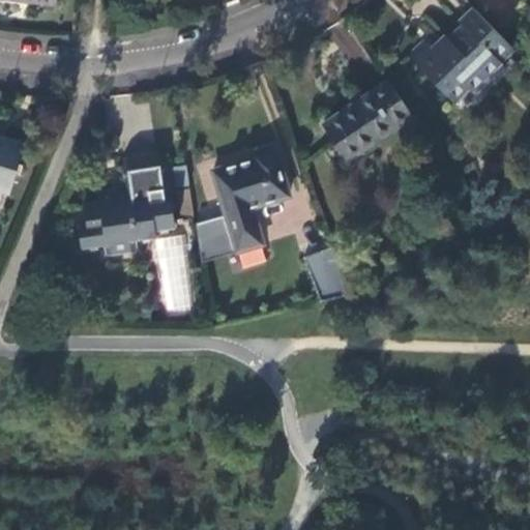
[(500,66),(513,53),(471,9),(458,23),(460,25),(445,38),(435,28),(405,57),(451,105),(467,91),(474,98),(504,69),(500,66)]
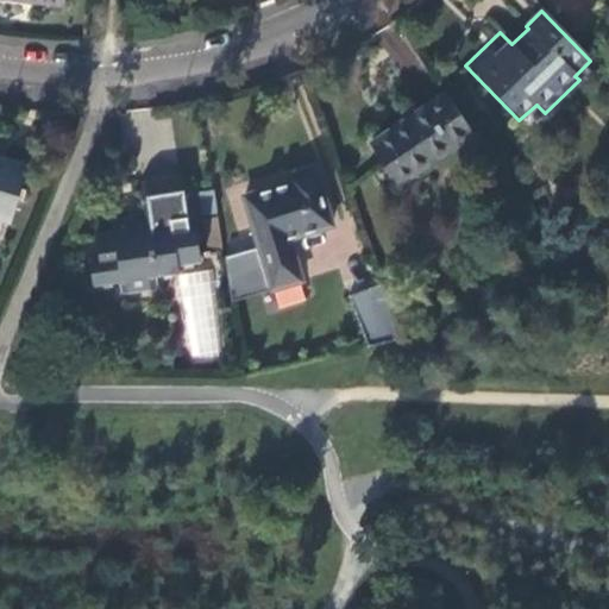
[(473,133),(446,95),(374,146),(402,184),(473,133)]
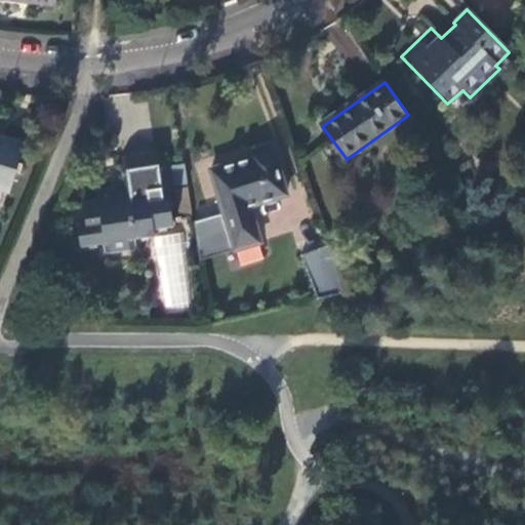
[(0,139),(0,191),(10,194),(24,146),(0,139)]
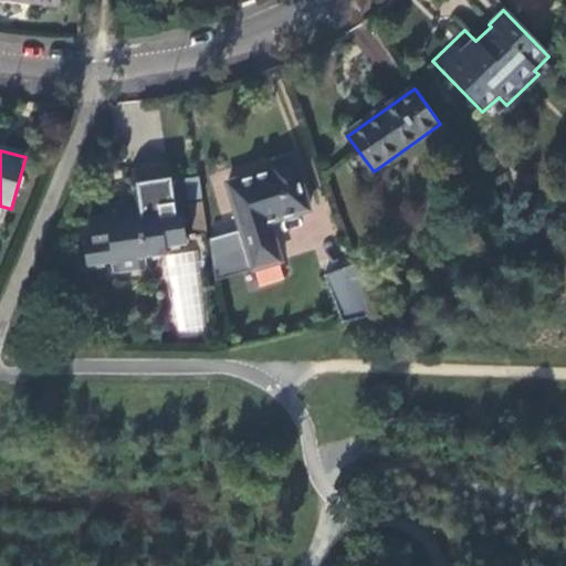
[(224,182),(249,264),(275,257),(264,219),(303,207),(289,156),(264,164),(265,169),(224,182)]
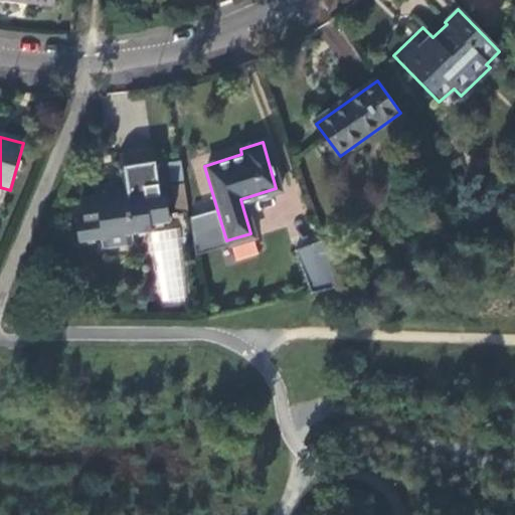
[(71,221),(75,245),(102,240),(103,249),(128,245),(127,237),(149,233),(148,227),(167,224),(156,151),(116,157),(120,190),(110,191),(110,186),(91,188),(93,198),(78,200),(81,220),(71,221)]
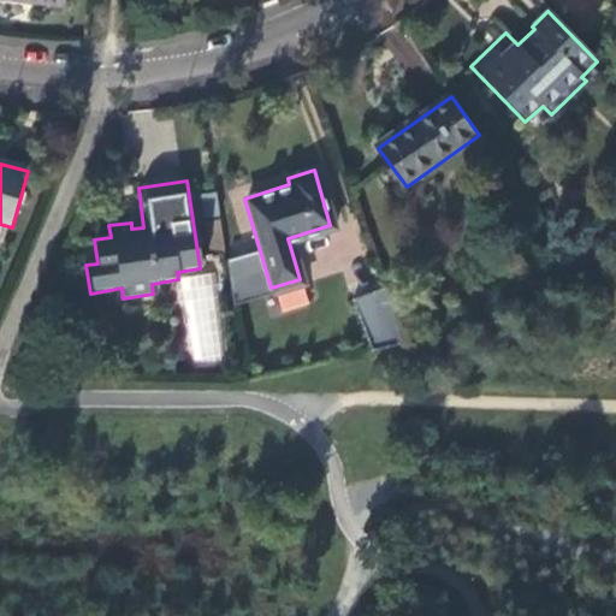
[(185,273),(183,361),(218,362),(219,274),(185,273)]
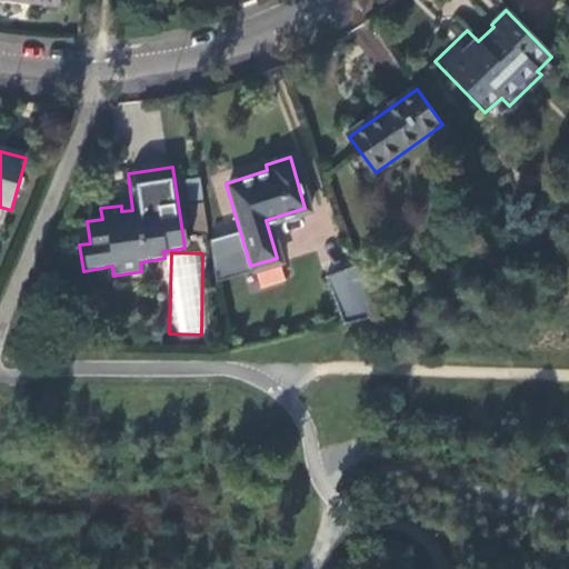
[(373,310),(353,260),(322,272),(341,319),(373,310)]
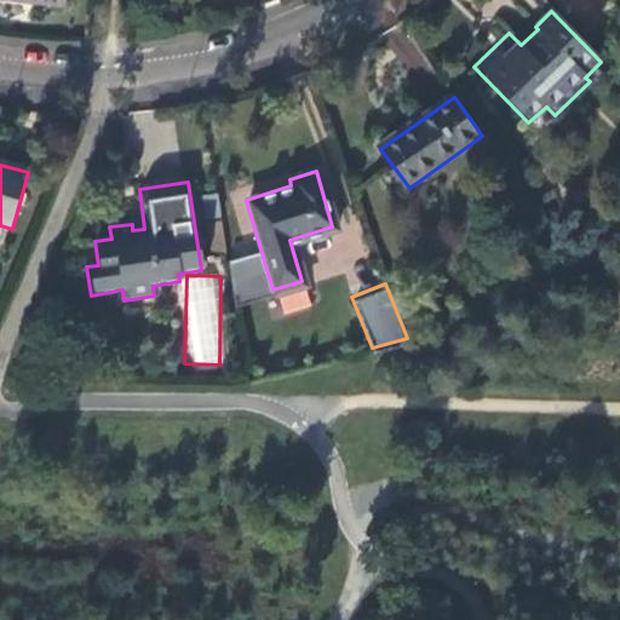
[(277,298),(282,315),(311,308),(306,291),(277,298)]
